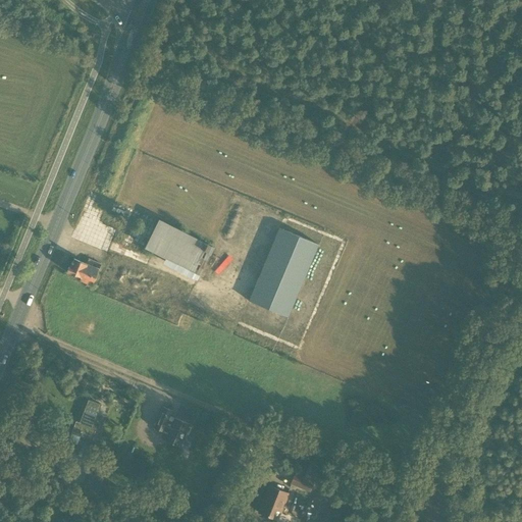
[(158,219),(145,249),(165,258),(163,264),(199,280),(215,246),(158,219)]
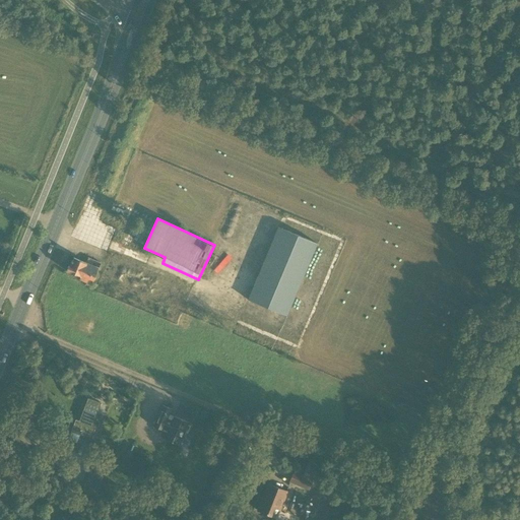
[(262,264),(248,300),(250,301),(286,316),(317,244),(278,228),(262,264)]
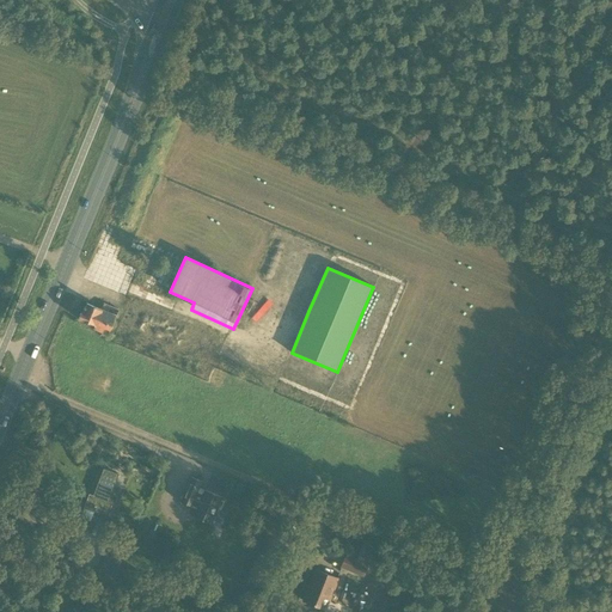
[(80,313),(78,319),(80,319),(95,325),(93,329),(108,335),(116,316),(126,319),(128,313),(104,304),(102,310),(86,304),(83,313),(80,313)]
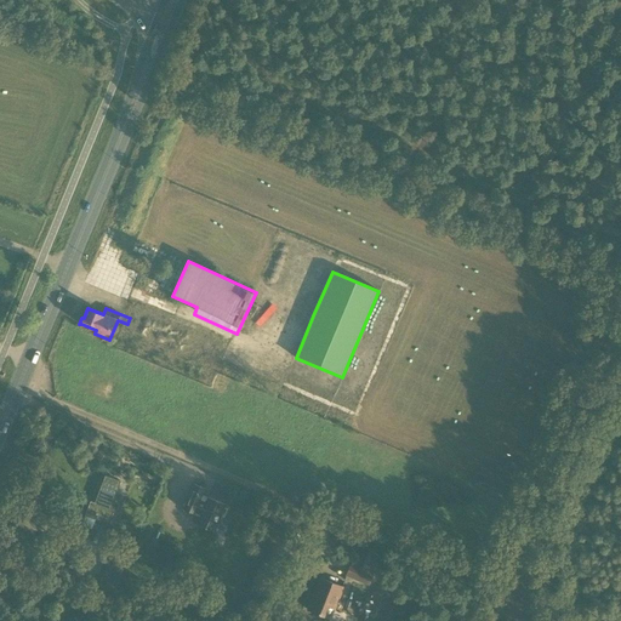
[(113,510),(109,508),(119,480),(104,476),(95,503),(90,502),(85,516),(108,524),(113,510)]
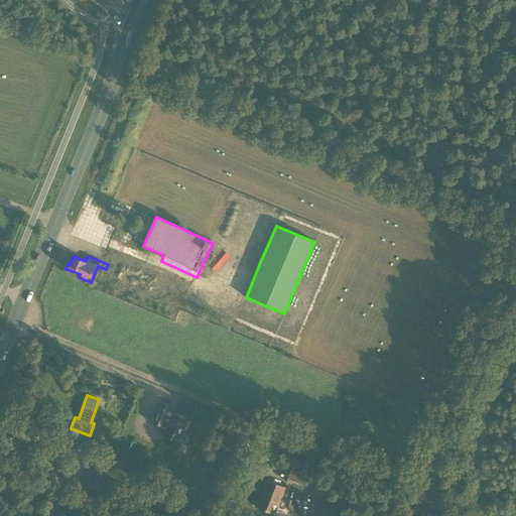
[(162,435),(177,442),(183,428),(185,429),(188,422),(186,421),(187,419),(172,413),(171,415),(167,413),(170,406),(161,402),(152,423),(161,427),(162,425),(166,427),(162,435)]
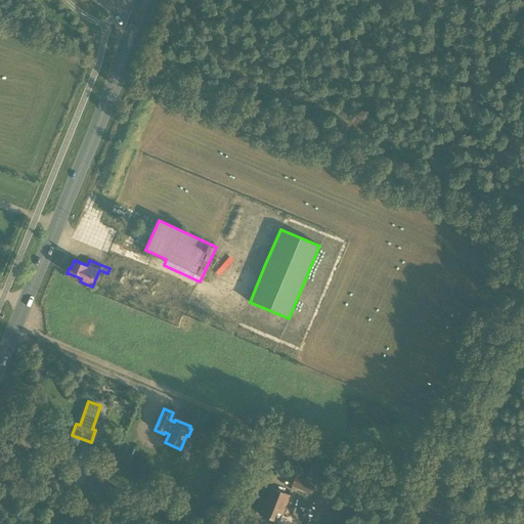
[(200,421),(210,426),(214,418),(203,413),(200,421)]
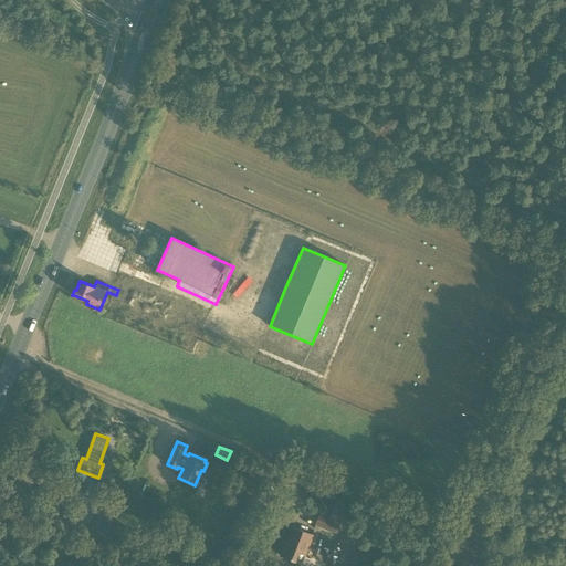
[(314,525),(336,533),(343,514),(333,511),(329,517),(318,513),(314,525)]
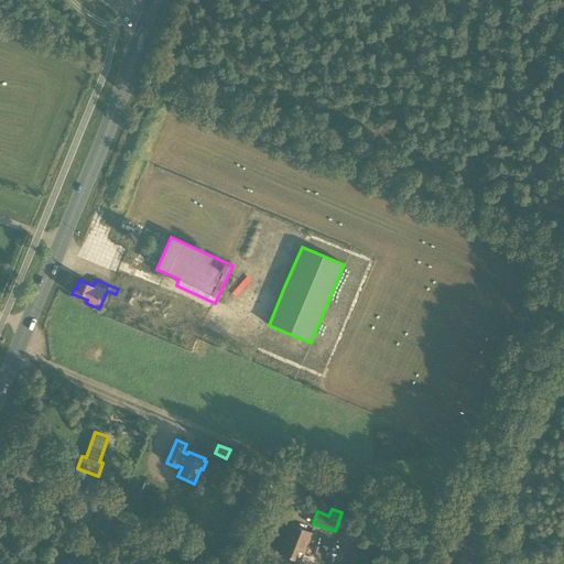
[(279,554),(301,563),(312,533),(290,524),(279,554)]
